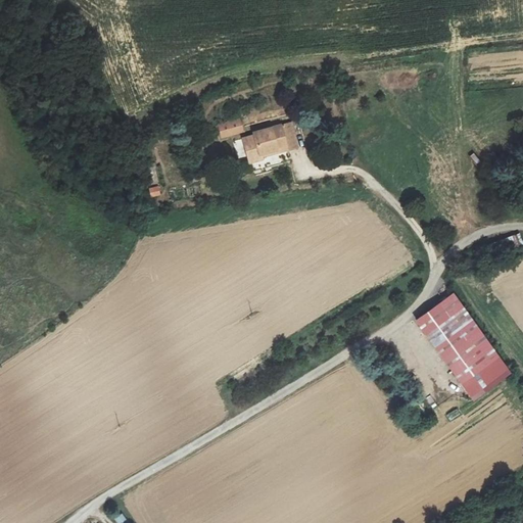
[(239,120),(220,126),(223,137),(243,131),(239,120)]
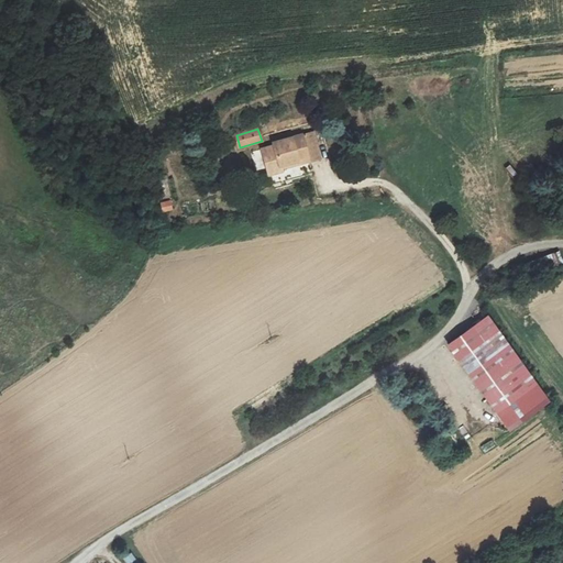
[(263,150),(271,174),(282,169),(280,164),(307,156),(309,161),(321,157),(312,131),(273,143),(274,146),(263,150)]
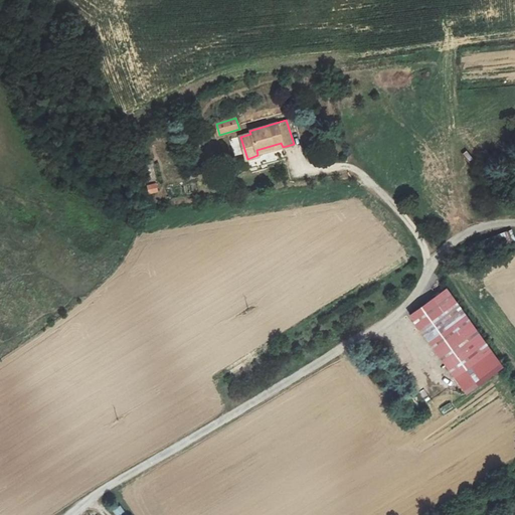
[(156,184),(146,186),(148,194),(158,192),(156,184)]
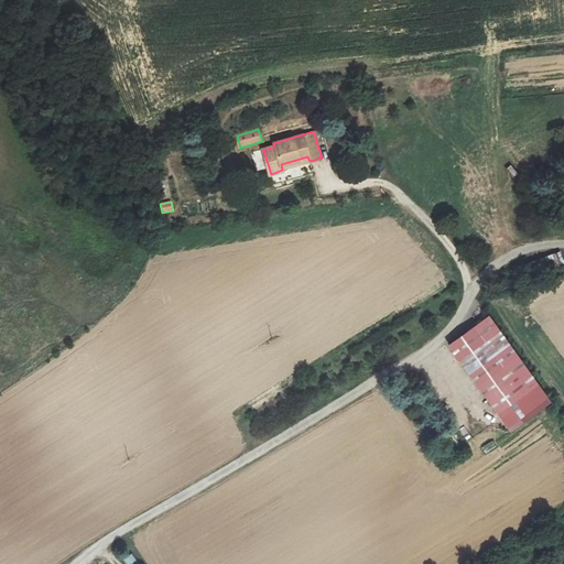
[(549,398),(489,318),(451,347),(510,425),(549,398)]
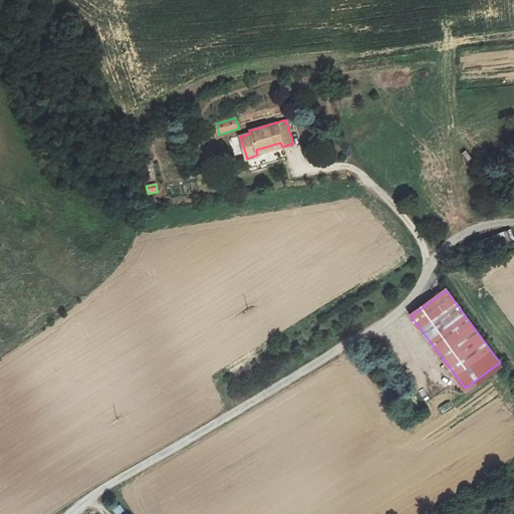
[(125,513),(119,504),(111,509),(113,513),(125,513)]
